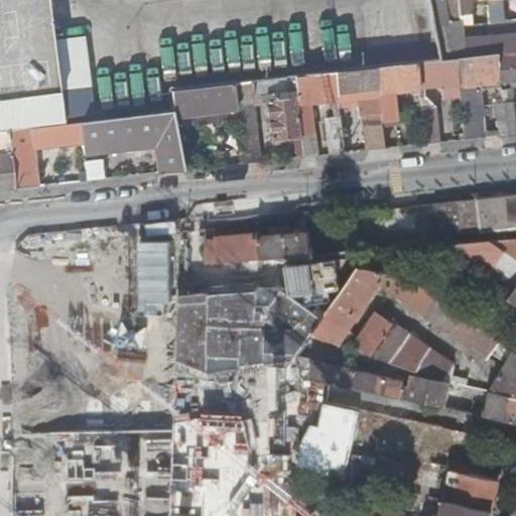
[(0,0),(0,101),(14,100),(17,129),(65,124),(46,0),(0,0)]
